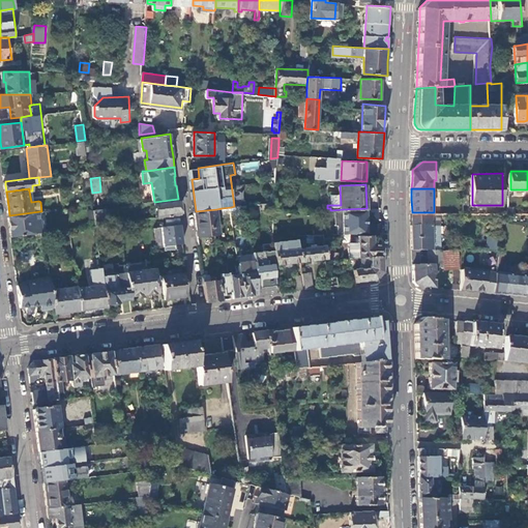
[(154,202),(156,216),(167,215),(180,213),(179,205),(178,199),(154,202)]
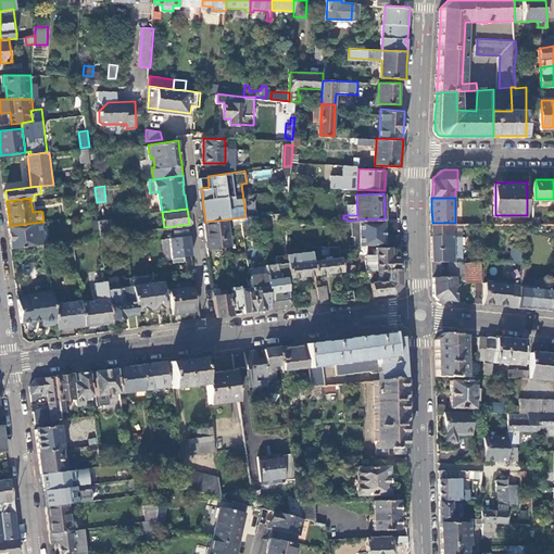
[(110,218),(99,219),(100,230),(101,236),(110,235),(112,235),(110,218)]
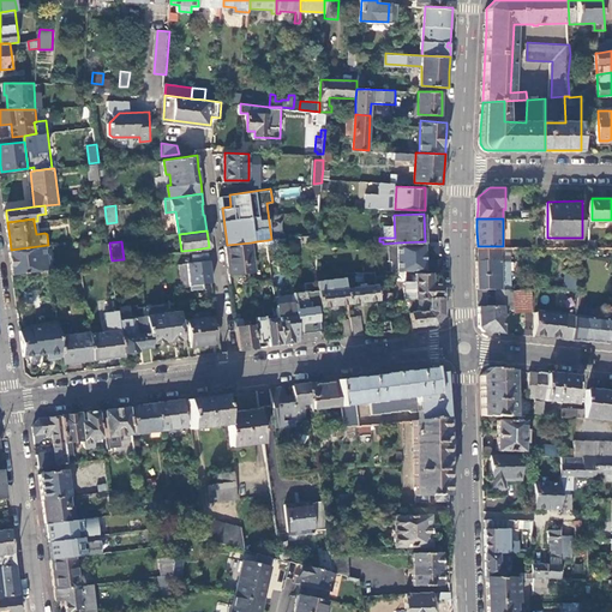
[(426,253),(425,241),(397,243),(399,270),(443,269),(443,258),(435,259),(435,252),(426,253)]
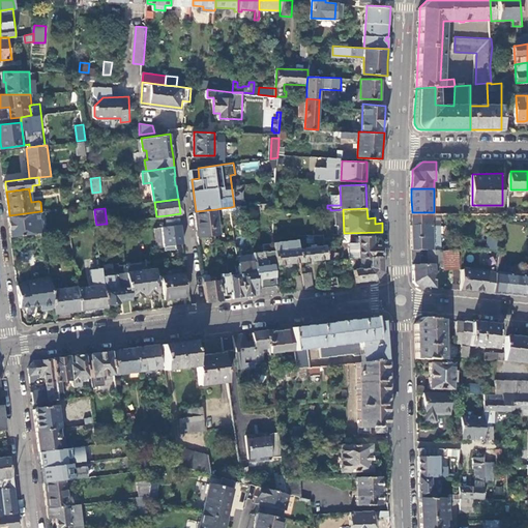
[(216,209),(196,211),(198,233),(199,237),(221,235),(216,209)]
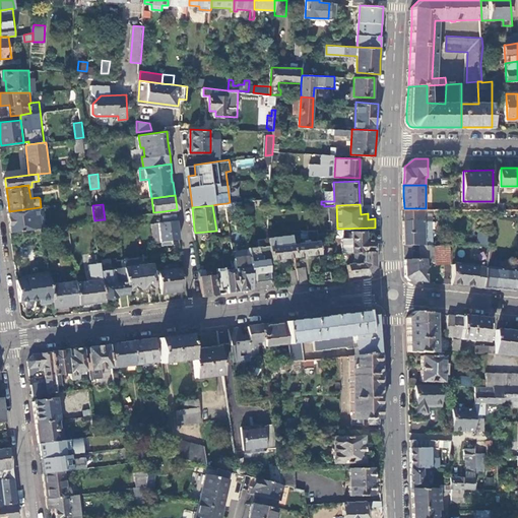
[(336,205),(324,206),(324,216),(331,216),(331,229),(337,229),(336,205)]
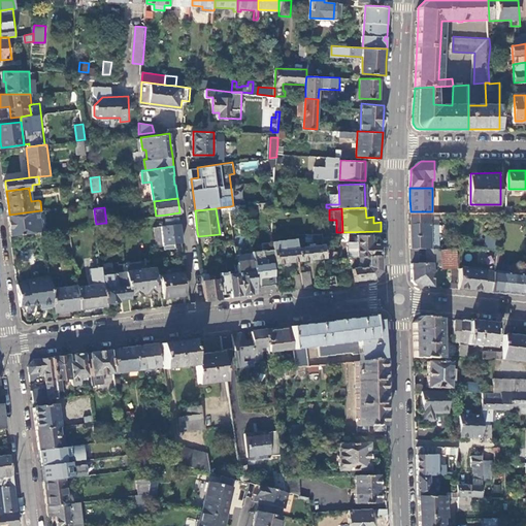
[(11,225),(12,234),(43,231),(41,219),(40,210),(9,215),(11,225)]
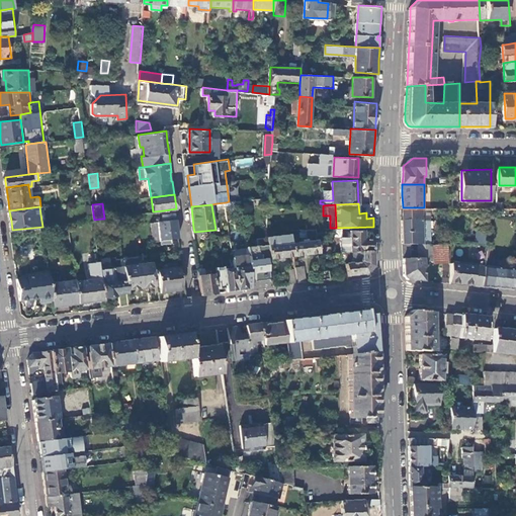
[(432,218),(432,207),(424,207),(403,207),(404,225),(404,243),(424,243),(424,236),(431,236),(431,218),(432,218)]
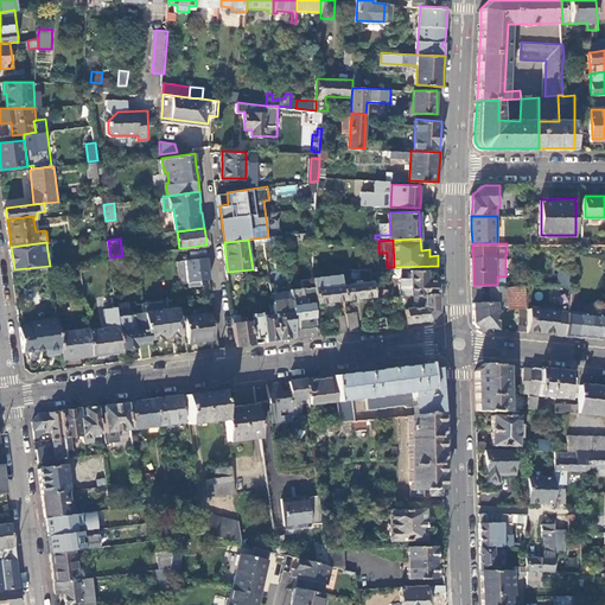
[(208,258),(207,244),(191,247),(192,260),(208,258)]
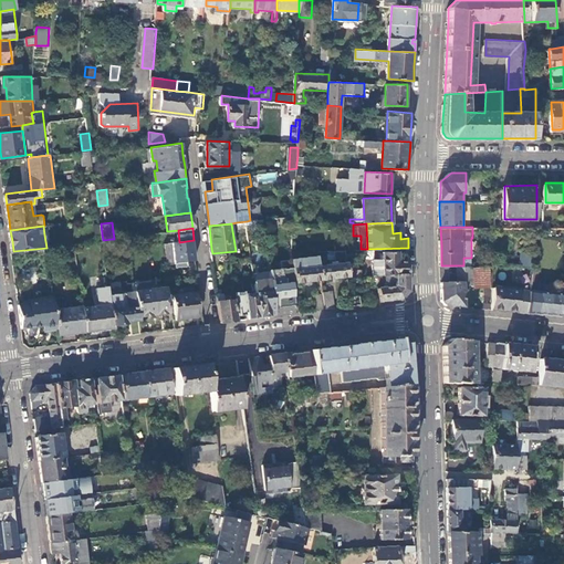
[(196,250),(194,240),(179,242),(166,243),(168,263),(176,262),(176,263),(197,261),(196,250)]
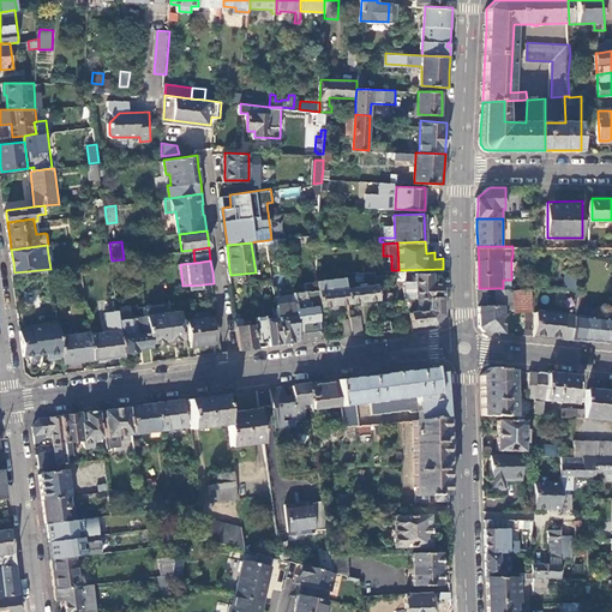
[(347,288),(349,304),(378,300),(376,271),(357,273),(358,287),(347,288)]
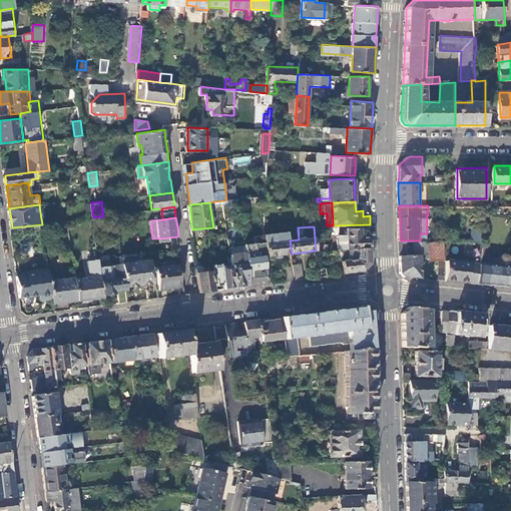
[(371,247),(371,236),(361,236),(361,227),(347,228),(347,234),(347,248),(352,248),(371,247)]
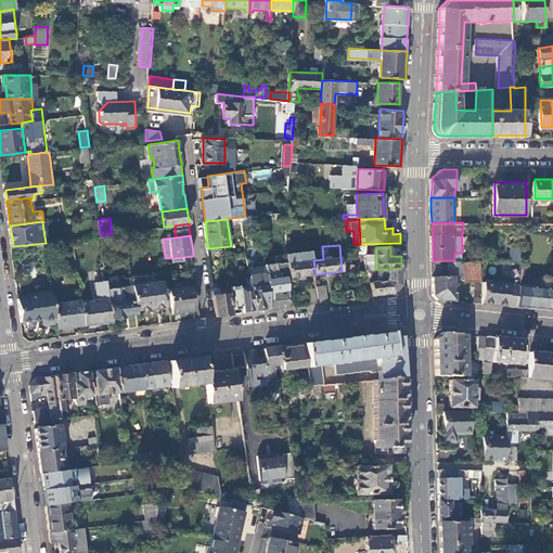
[(524,260),(525,249),(517,248),(516,259),(524,260)]
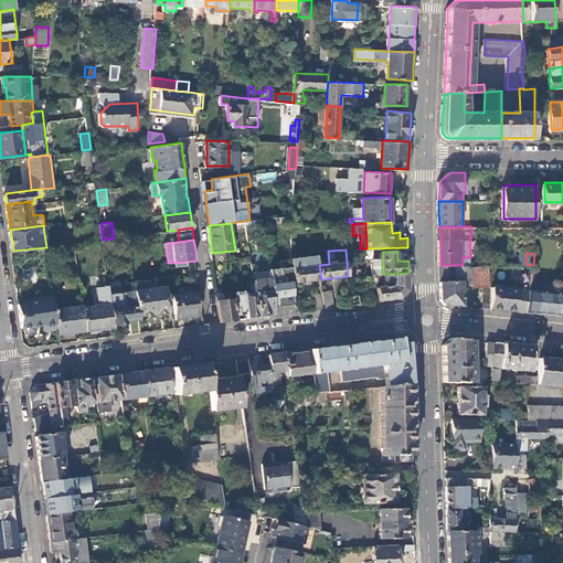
[(282,267),(269,269),(271,277),(276,315),(286,312),(296,311),(293,282),(295,280),(296,283),(321,279),(319,265),(318,255),(280,259),(282,267)]
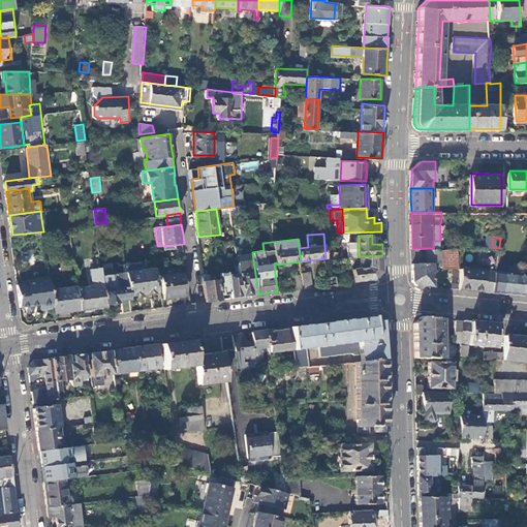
[(349,242),(350,257),(358,256),(358,242),(349,242)]
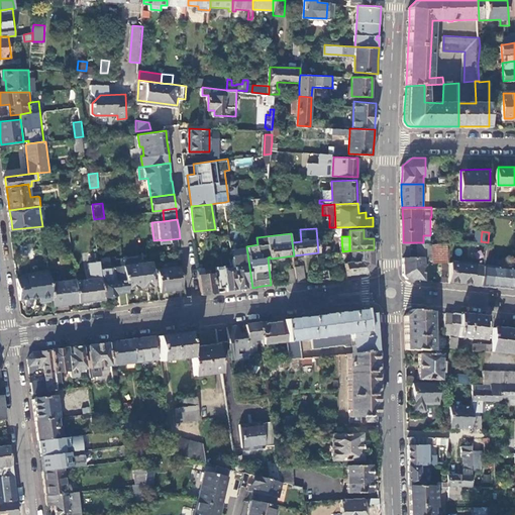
[(423,242),(403,242),(404,252),(404,274),(408,278),(424,279),(424,256),(432,256),(432,242),(423,242)]
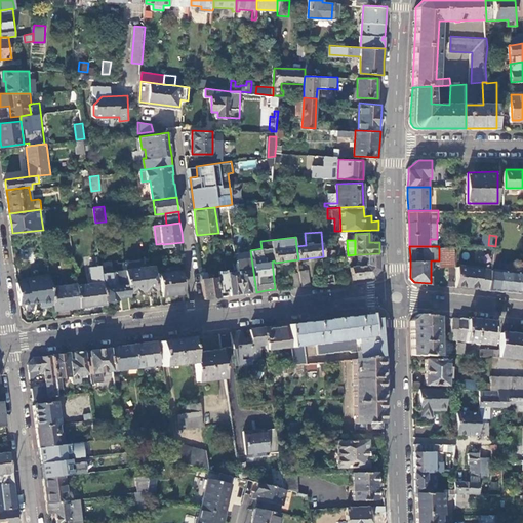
[(453,260),(453,246),(439,246),(439,260),(453,260)]
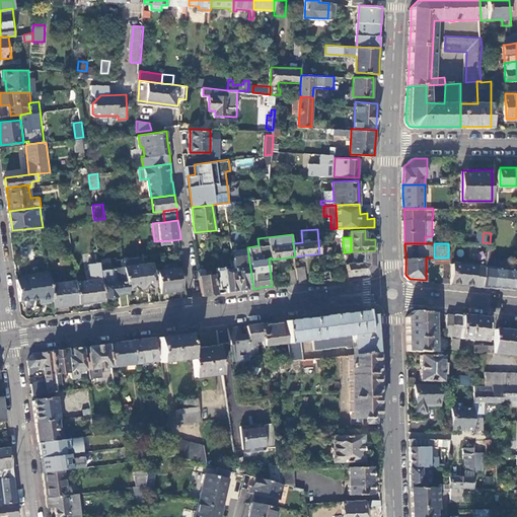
[(247,246),(232,248),(233,256),(248,254),(247,247),(247,246)]
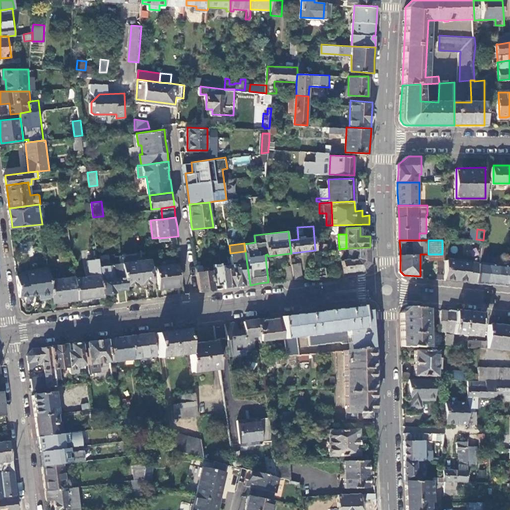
[(370,261),(370,247),(351,248),(352,259),(342,260),(343,272),(363,270),(370,261)]
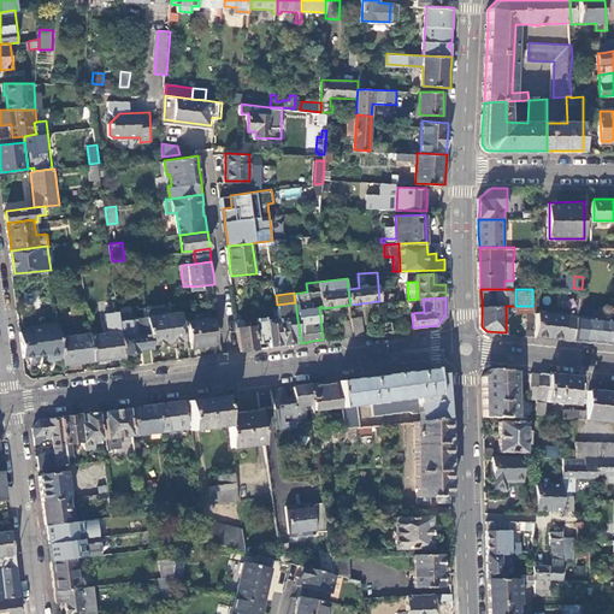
[(296,343),(301,343),(295,302),(277,305),(279,318),(283,346),(296,343)]
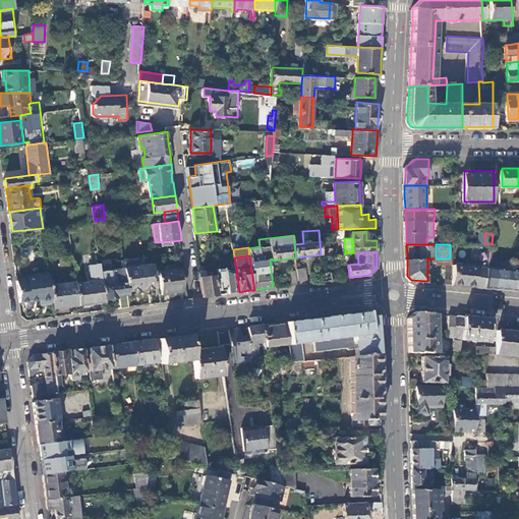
[(143,260),(124,263),(125,269),(128,291),(156,287),(153,265),(145,266),(143,260)]
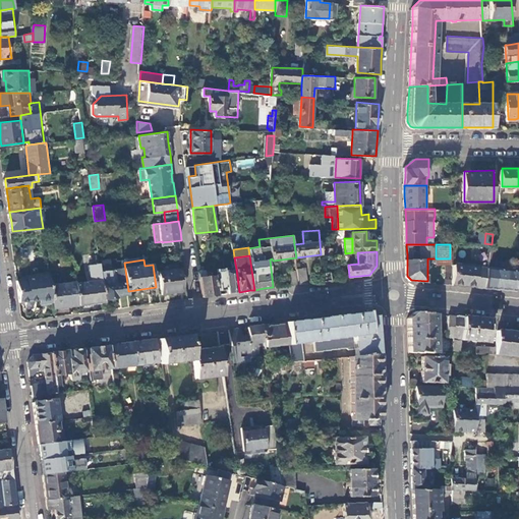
[(517,290),(518,281),(518,271),(495,269),(495,262),(489,261),(489,267),(487,287),(507,289),(517,290)]
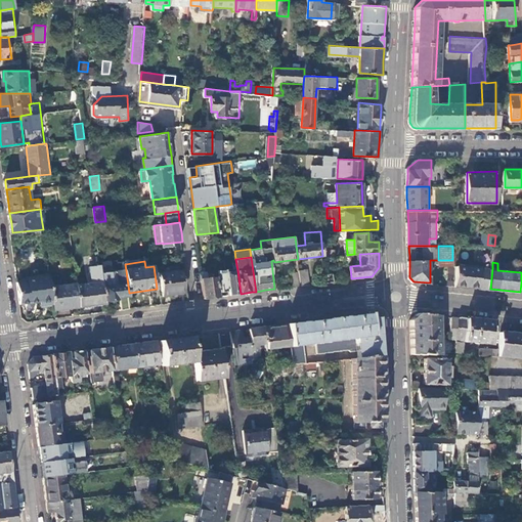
[(123,309),(131,307),(129,293),(126,270),(119,271),(118,264),(101,266),(103,281),(105,301),(118,299),(118,297),(121,297),(123,309)]
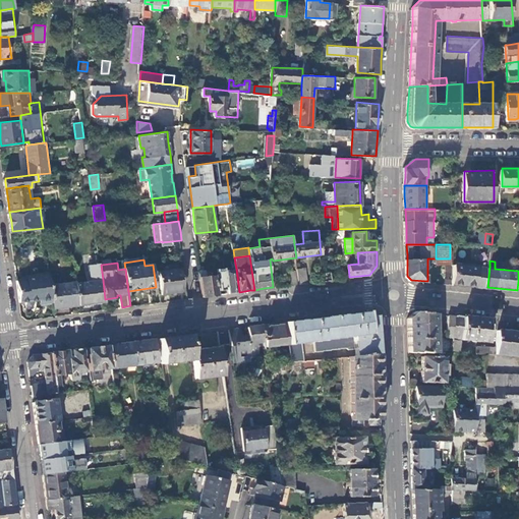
[(464,285),(487,287),(489,267),(478,266),(454,264),(453,284),(464,285)]
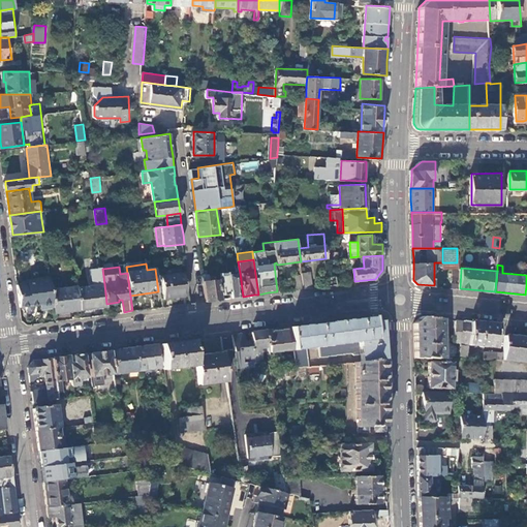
[(161,276),(165,299),(187,296),(185,278),(184,272),(161,276)]
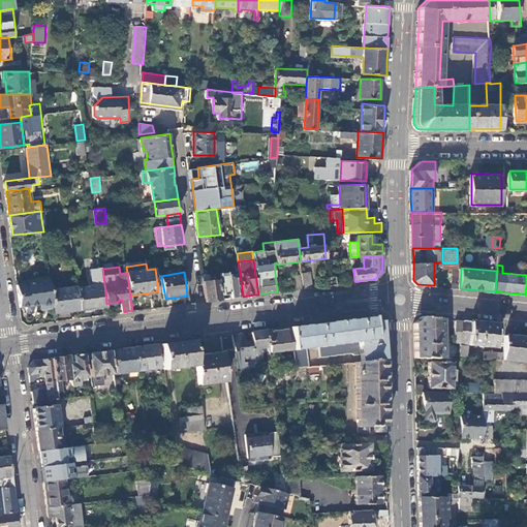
[(228,272),(221,273),(224,295),(230,293),(231,298),(237,297),(243,297),(240,273),(229,275),(228,272)]
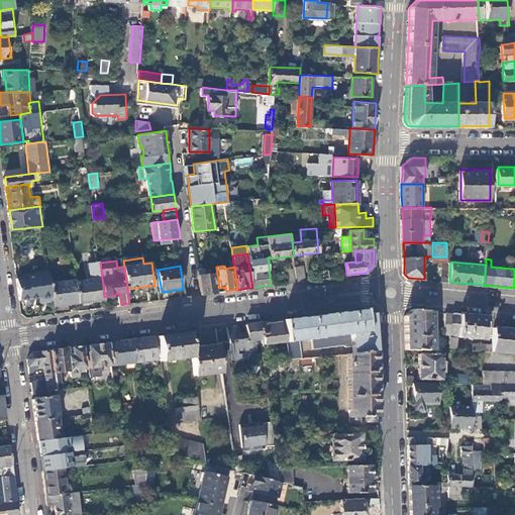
[(297,282),(305,281),(303,266),(295,267),(295,269),(297,282)]
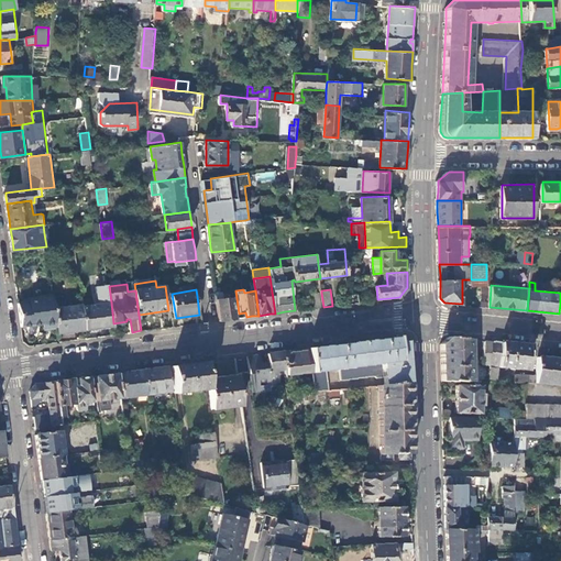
[(224,298),(217,299),(220,320),(228,319),(235,318),(233,297),(231,297),(231,293),(223,294),(224,298)]
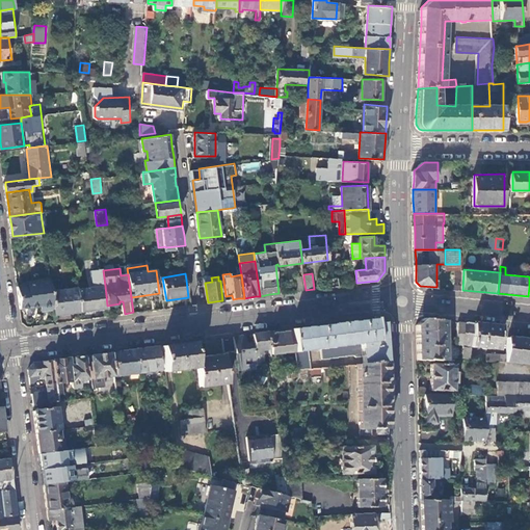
[(297,277),(299,291),(306,290),(303,276),(297,277)]
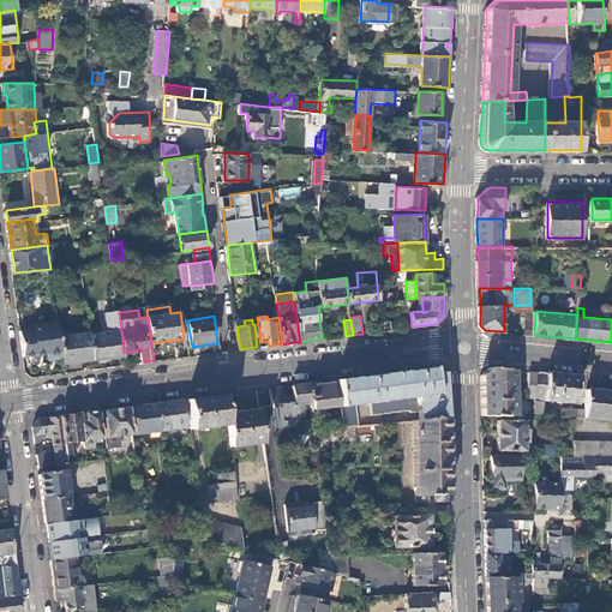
[(61,336),(60,321),(43,323),(43,328),(33,328),(22,329),(25,355),(49,352),(51,358),(65,357),(61,336)]
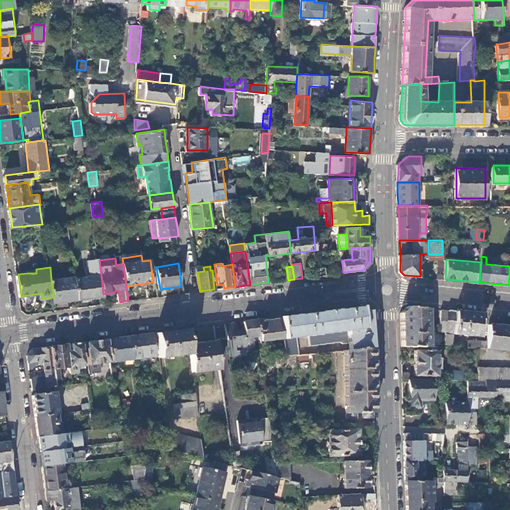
[(104,295),(103,294),(101,275),(82,277),(80,267),(75,268),(76,277),(79,299),(104,295)]
